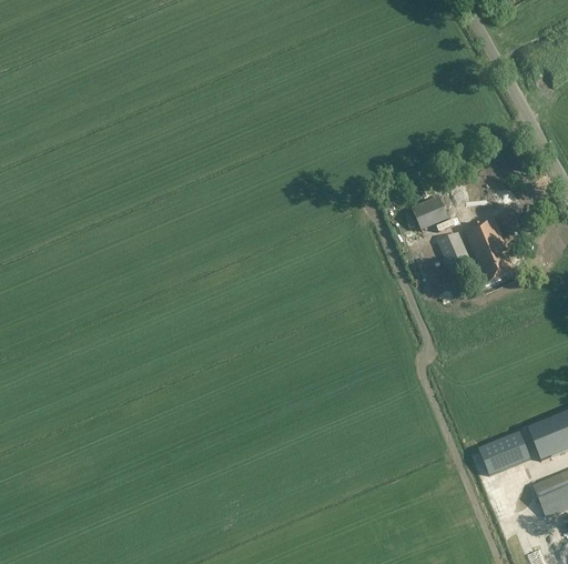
[(497,191),(497,187),(496,182),(493,178),(489,175),(485,174),(479,174),(475,177),(472,180),(470,184),(469,189),(470,193),(474,198),(478,200),(483,202),(487,201),(492,199),(495,195),(497,191)]
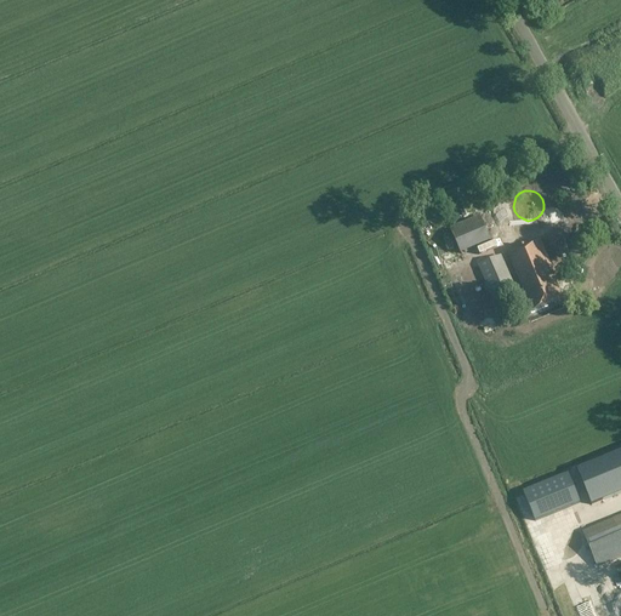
[(479,212),(449,224),(460,250),(490,237),(479,212)]
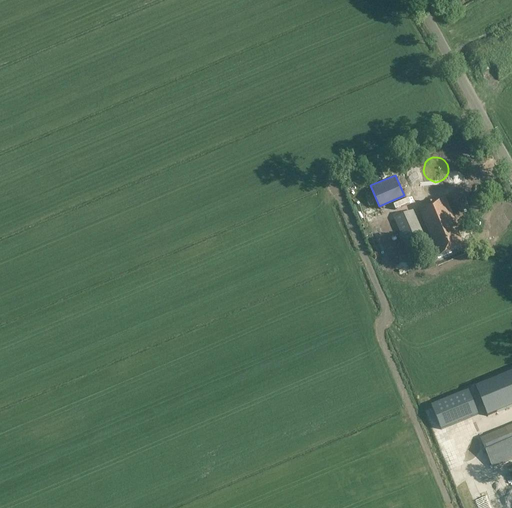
[(394,215),(406,244),(403,246),(407,253),(428,245),(425,237),(414,212),(420,210),(438,253),(463,242),(455,224),(453,225),(450,217),(454,216),(444,193),(417,205),(418,206),(413,208),(412,208),(394,215)]
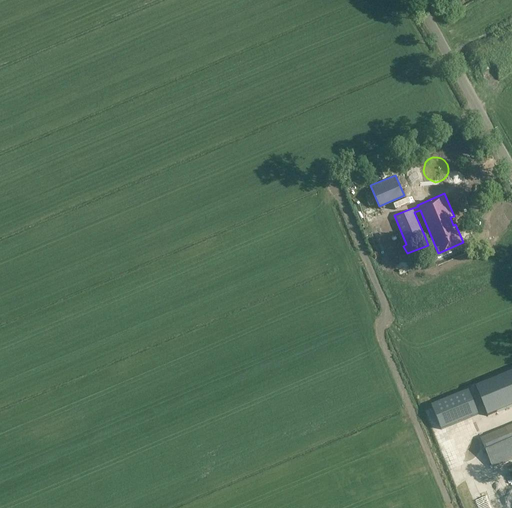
[(511,405),(511,386),(486,396),(493,412),(511,405)]
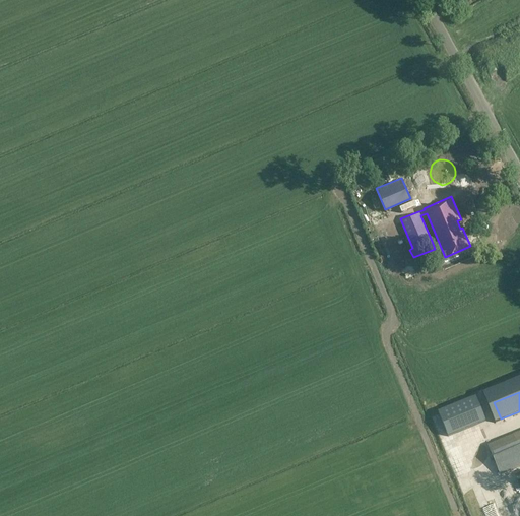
[(475,393),(438,408),(447,433),(484,417),(475,393)]
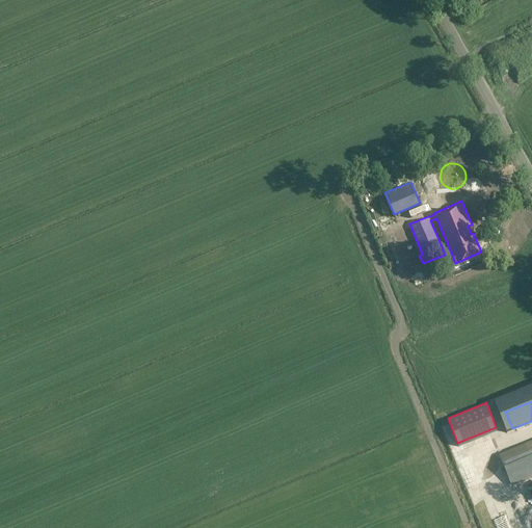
[(415,440),(430,437),(429,429),(414,432),(415,440)]
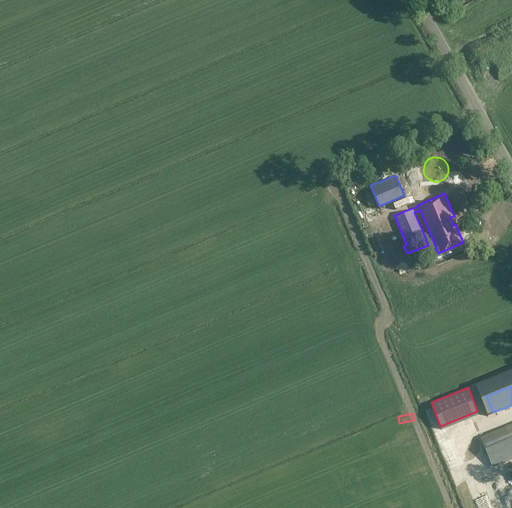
[(491,464),(511,455),(511,420),(479,434),(491,464)]
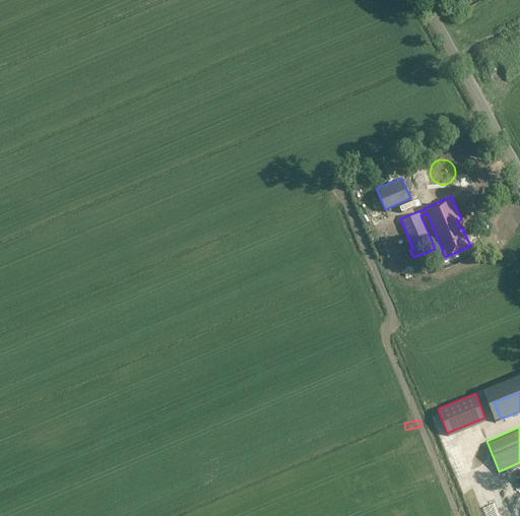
[(415,434),(396,438),(397,444),(416,441),(415,434)]
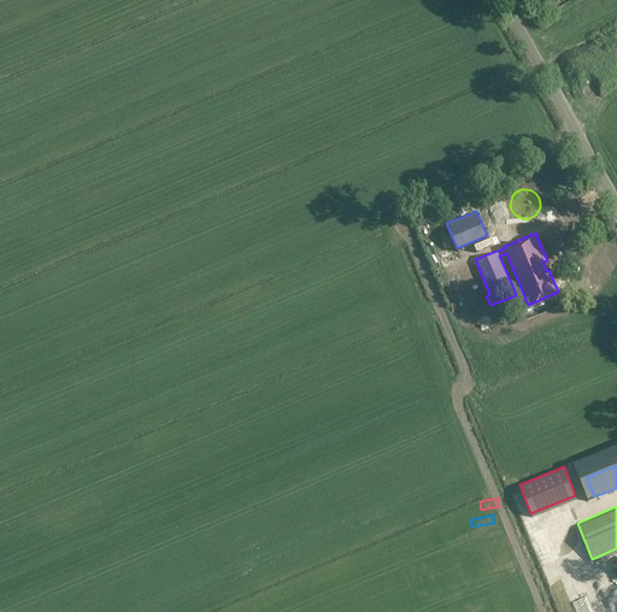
[(562,611),(599,611),(595,599),(588,601),(583,588),(563,594),(566,604),(559,605),(562,611)]
